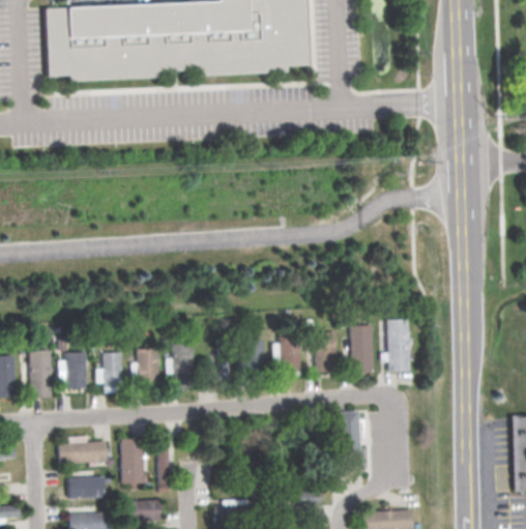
[(218,0),(46,8),(49,76),(70,75),(70,80),(158,77),(157,70),(201,68),(201,74),(287,71),(287,64),(308,64),(304,0),(218,0)]
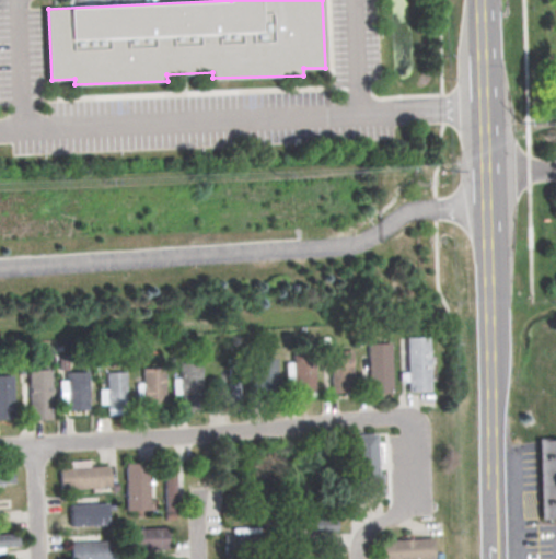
[(410,392),(433,392),(432,337),(409,337),(410,392)]
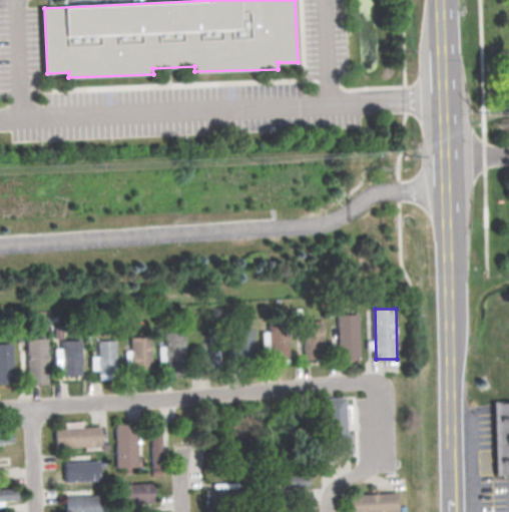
[(342,361),(362,360),(361,314),(340,315),(342,361)]
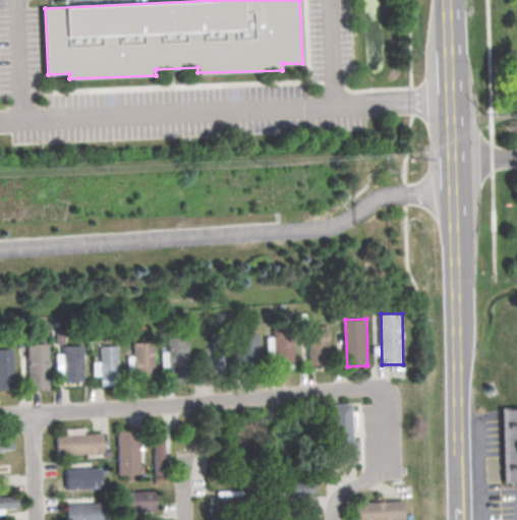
[(310,327),(311,365),(332,364),(330,326),(310,327)]
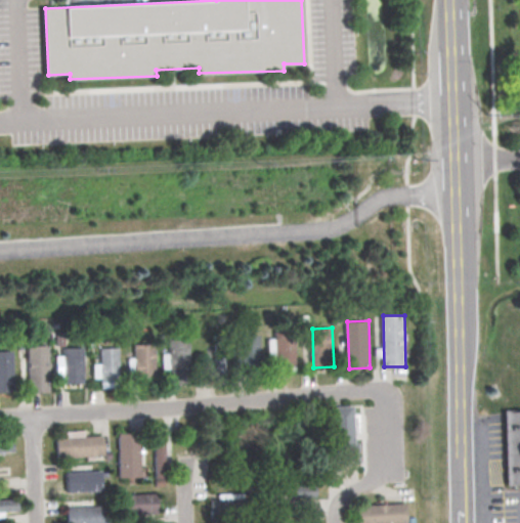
[(239,336),(237,367),(262,367),(263,337),(239,336)]
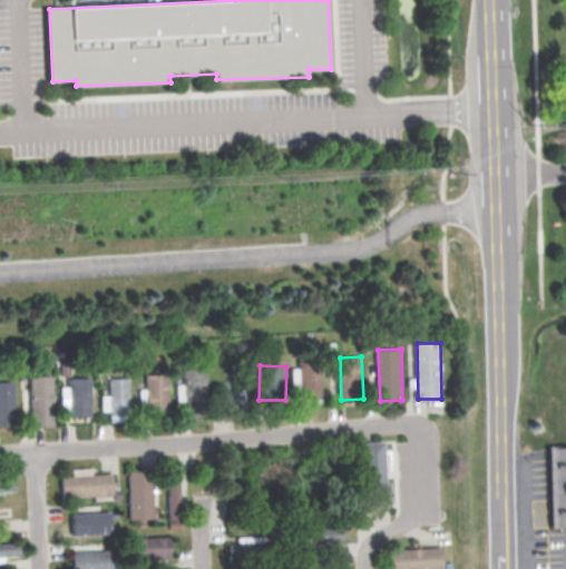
[(294,368),(295,399),(324,398),(323,366),(294,368)]
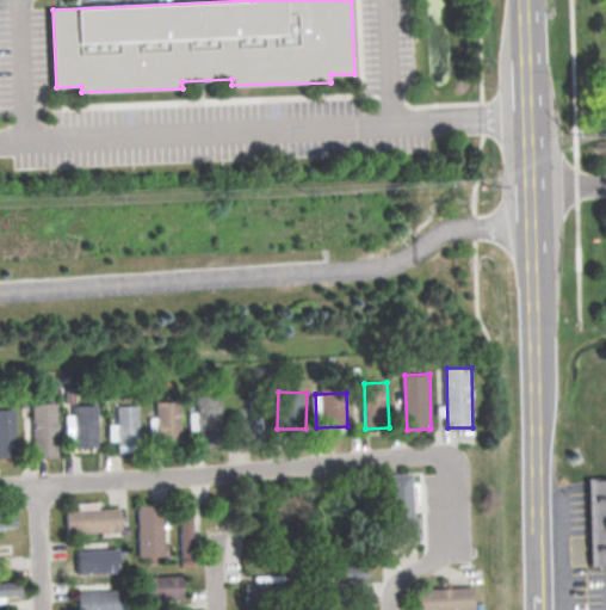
[(224,399),(199,400),(201,431),(224,431),(224,399)]
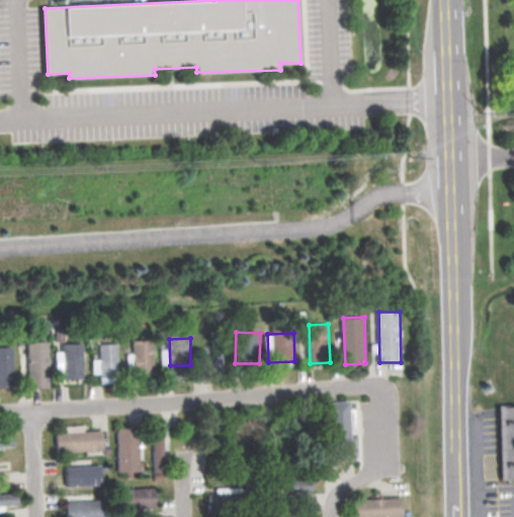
[(136,373),(156,373),(156,339),(135,340),(136,373)]
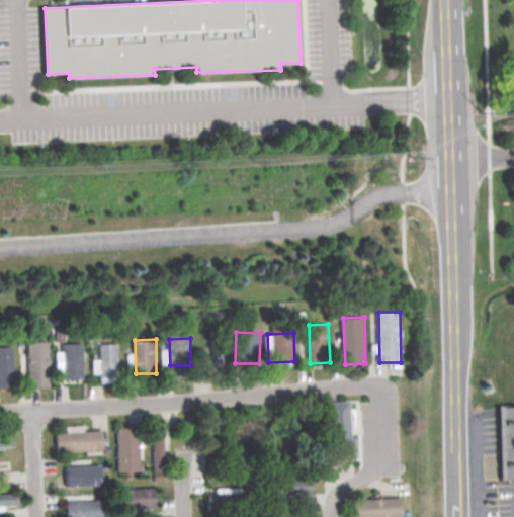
[(51,341),(30,342),(32,389),(53,389),(51,341)]
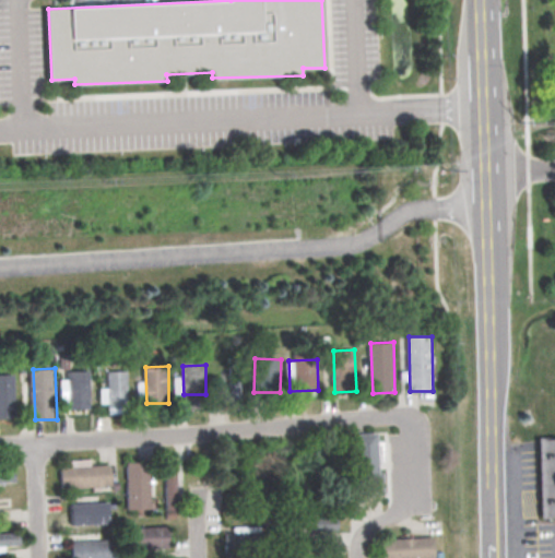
[(92,370),(70,371),(70,380),(62,380),(63,403),(71,402),(72,410),(93,410),(92,370)]
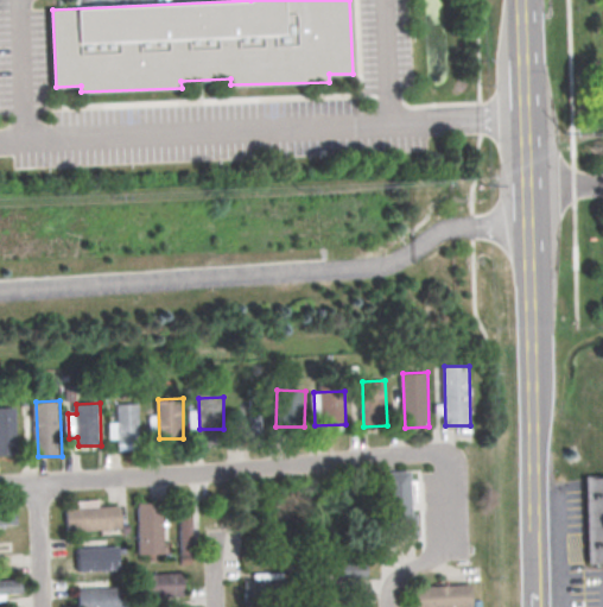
[(140,404),(120,404),(121,449),(141,448),(140,404)]
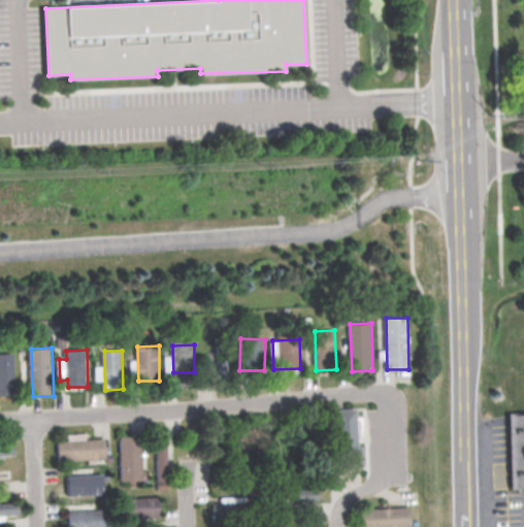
[(17,354),(0,354),(0,395),(15,396),(17,354)]
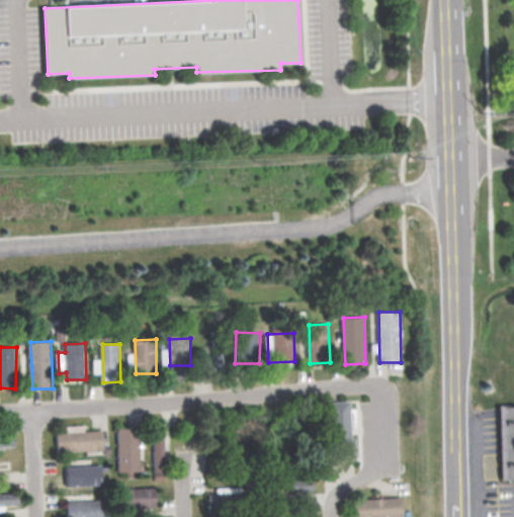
[(330,403),(332,459),(358,459),(357,439),(353,439),(351,402),(330,403)]
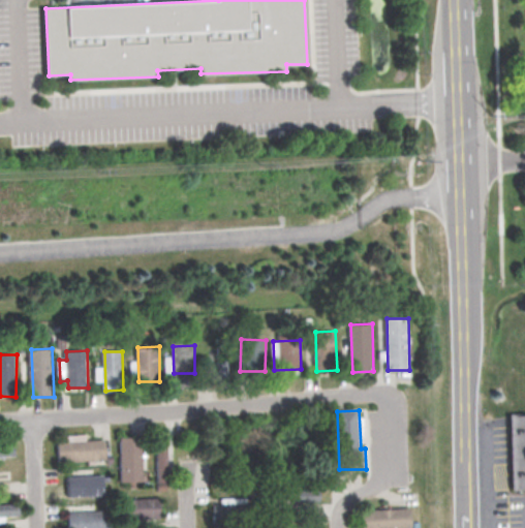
[(524,491),(513,492),(510,418),(524,417),(524,491)]
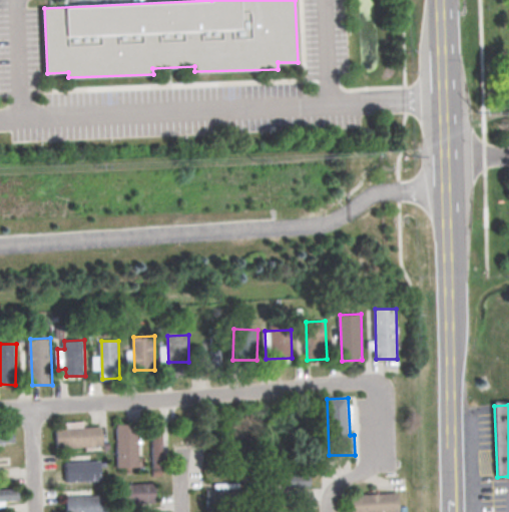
[(104,447),(104,427),(86,427),(86,422),(68,422),(68,429),(59,429),(59,448),(104,447)]
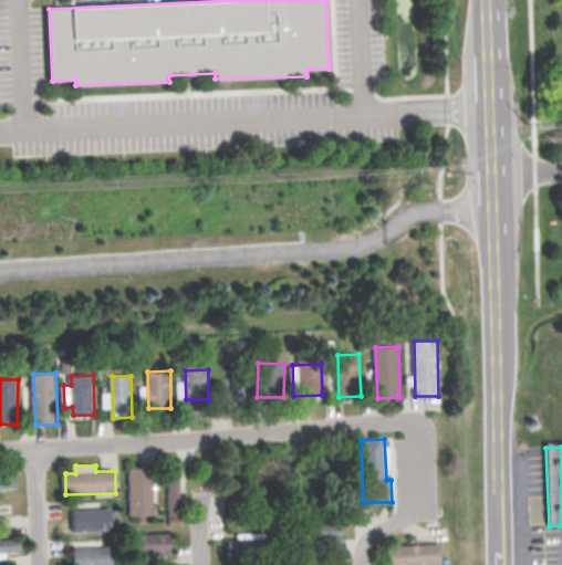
[(133,516),(156,516),(155,468),(131,469),(133,516)]
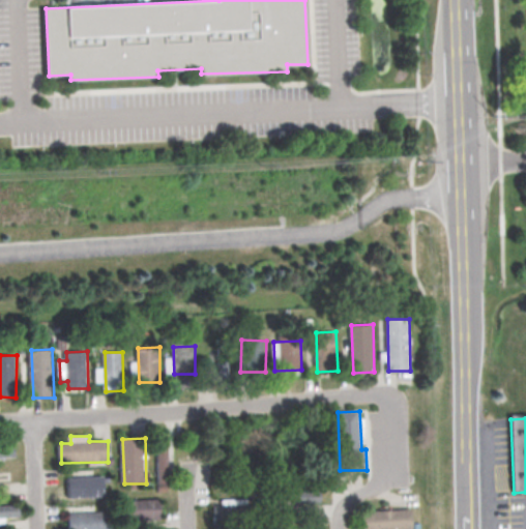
[(0,458),(19,458),(18,443),(0,443),(0,458)]
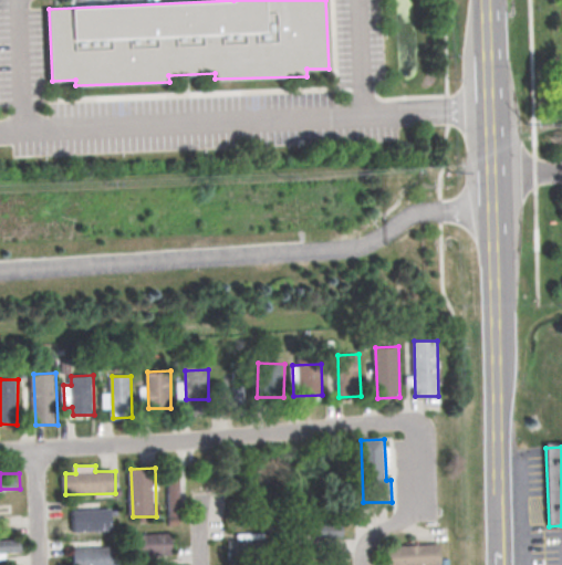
[(172,477),(170,521),(181,521),(184,477),(172,477)]
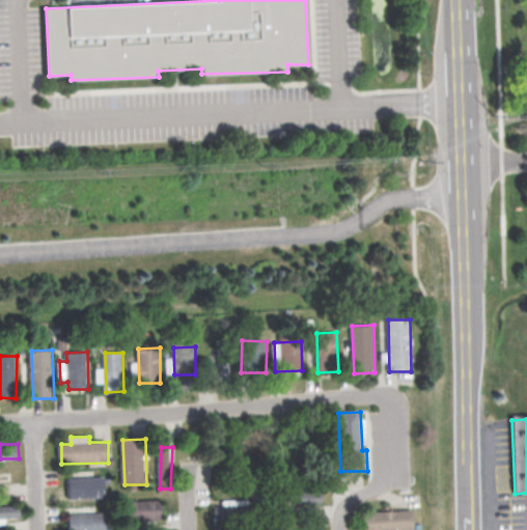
[(106,477),(71,478),(72,499),(107,498),(106,477)]
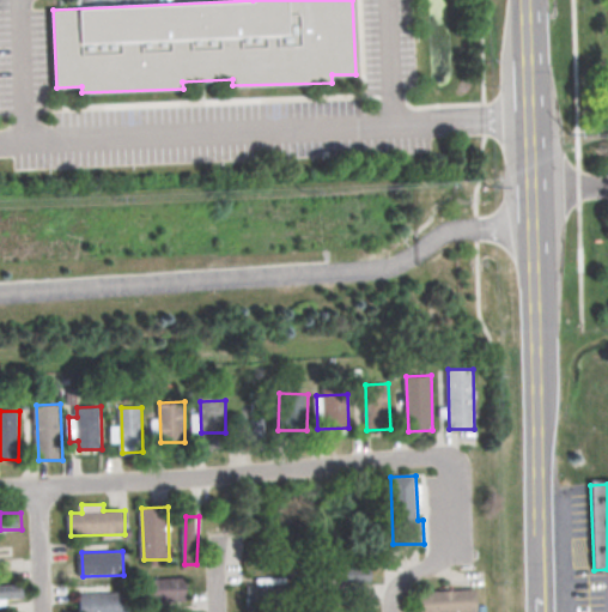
[(188,577),(147,580),(149,603),(189,600),(188,577)]
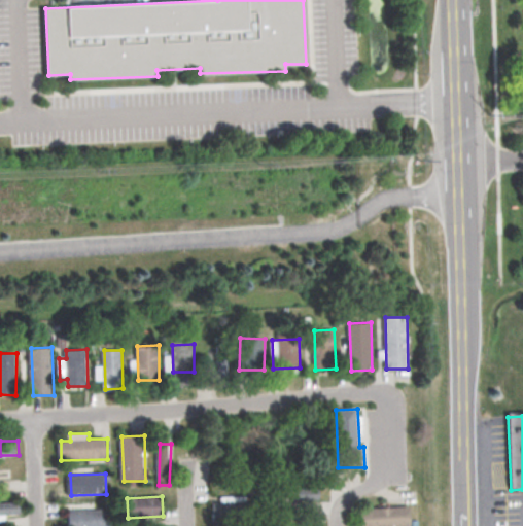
[(21,514),(20,502),(0,502),(0,520),(7,521),(7,515),(21,514)]
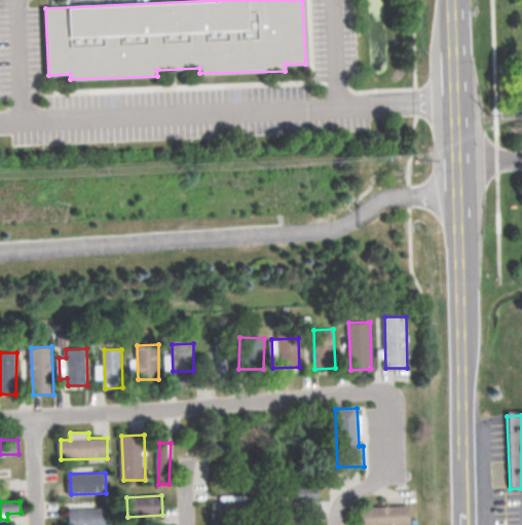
[(410,524),(410,505),(361,508),(361,524),(410,524)]
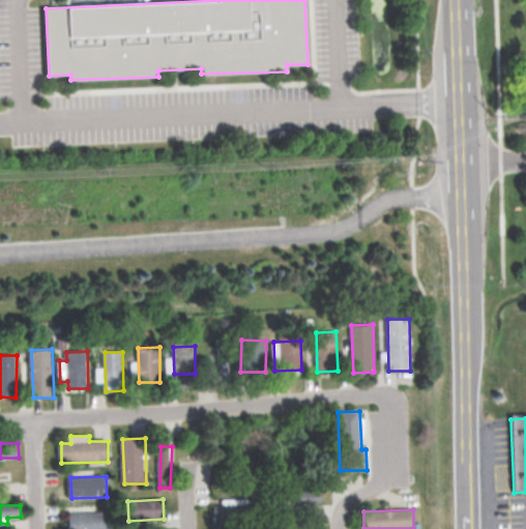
[(71,513),(70,528),(113,528),(113,512),(71,513)]
